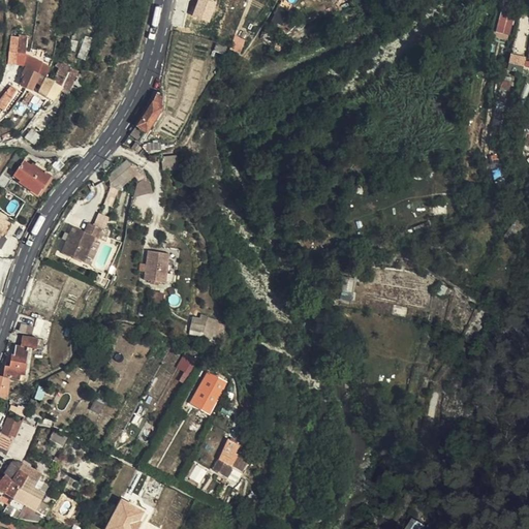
[(520,0),(504,0),(495,31),(509,36),(520,0)]
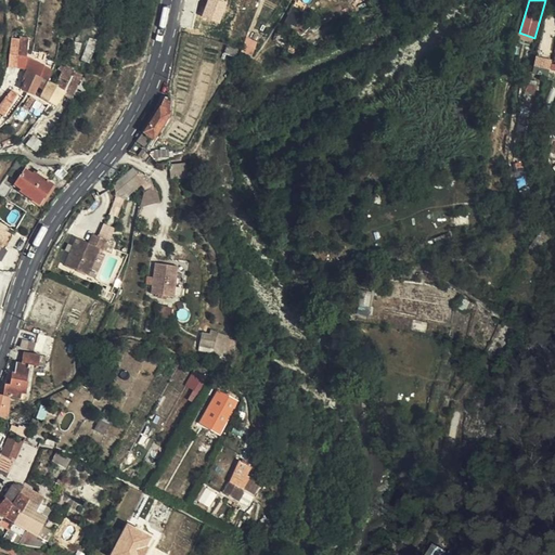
[(18,31),(17,34),(15,50),(24,51),(27,33),(18,31)]
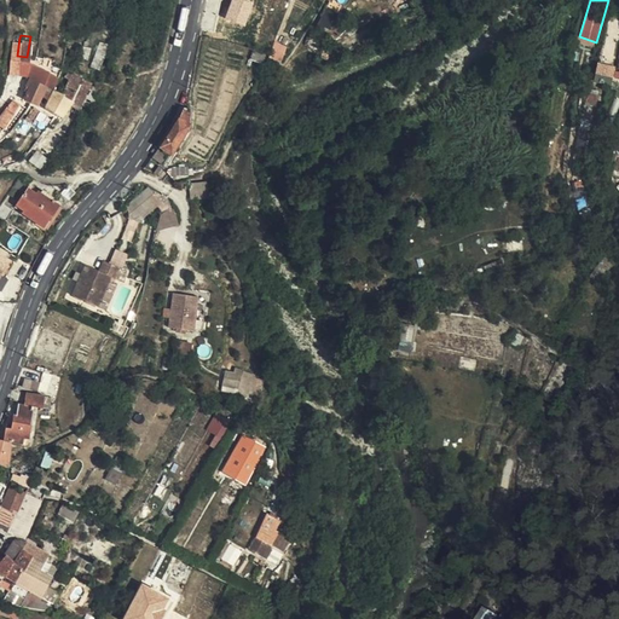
[(17,56),(19,38),(11,38),(7,68),(16,69),(17,56)]
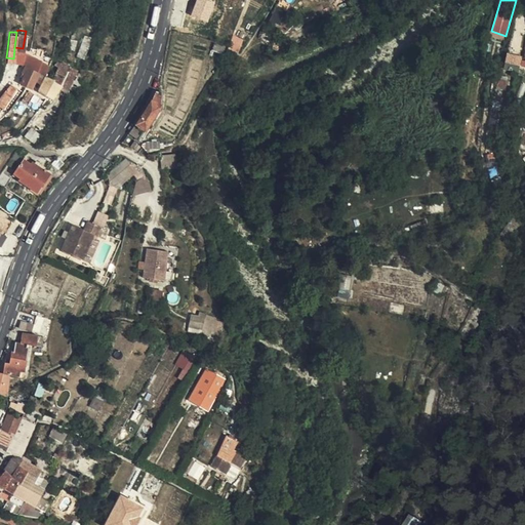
[(36,84),(52,92),(56,84),(49,80),(51,76),(49,75),(42,72),(46,62),(30,53),(30,51),(23,50),(19,62),(24,63),(21,69),(23,70),(19,74),(17,78),(28,83),(32,76),(36,79),(38,76),(40,77),(36,84)]
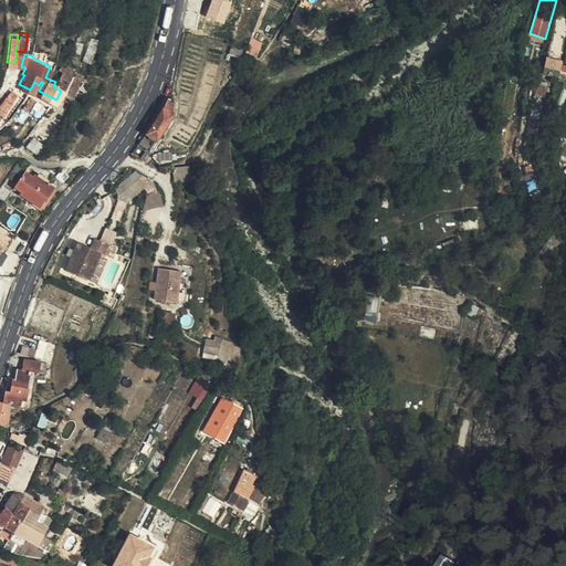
[(53,86),(61,91),(66,94),(67,93),(69,94),(80,73),(60,63),(58,67),(60,70),(53,81),(55,82),(53,86)]
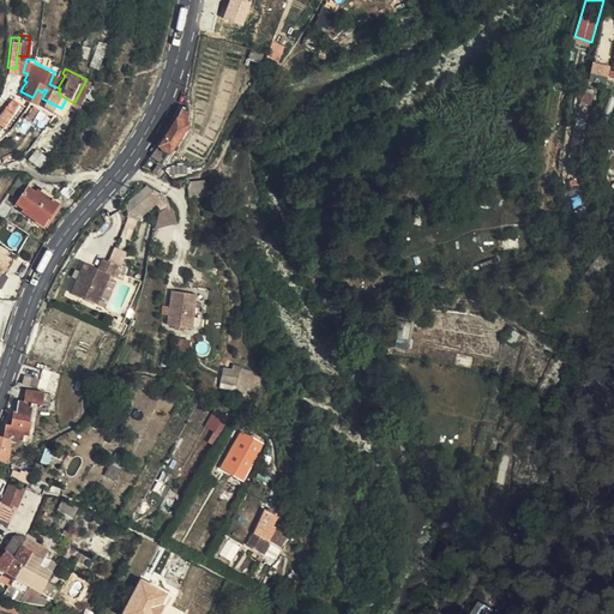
[(12,100),(0,114),(0,124),(5,127),(19,103),(12,100)]
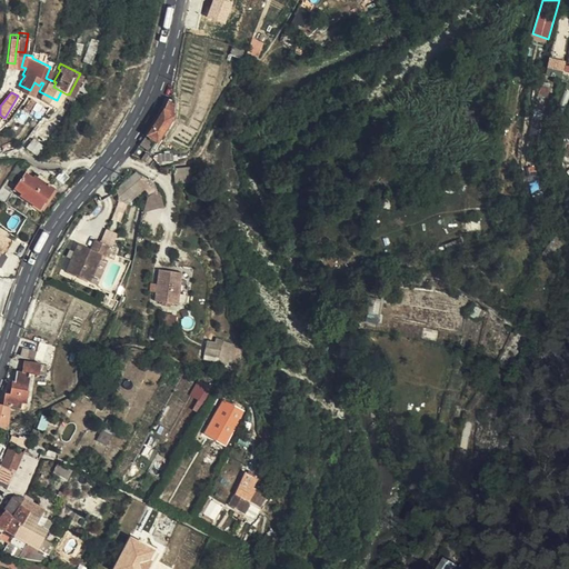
[(175,116),(173,99),(169,98),(163,110),(175,116)]
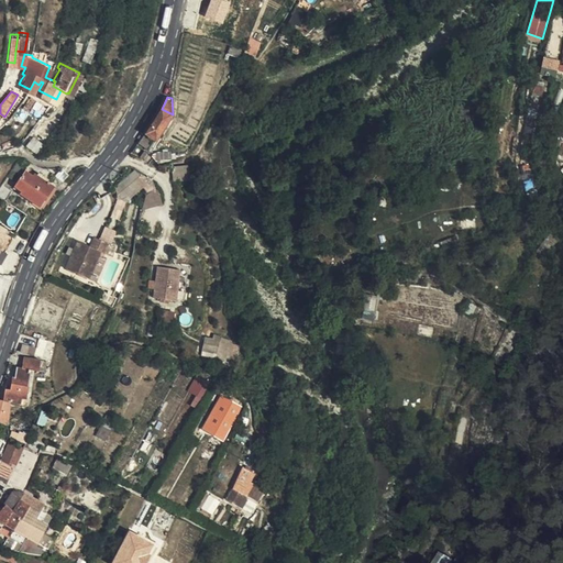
[(29,112),(35,101),(31,98),(24,110),(29,112)]
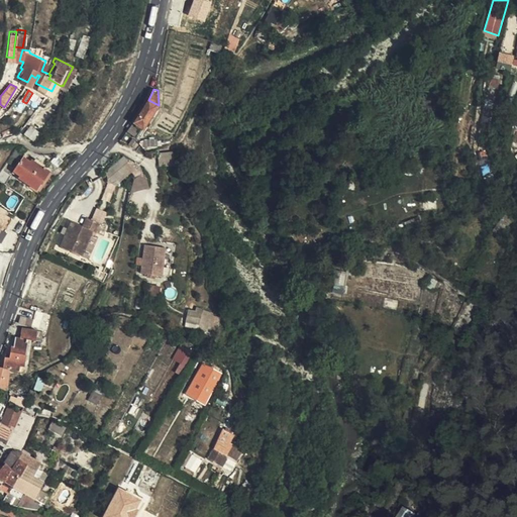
[(143,127),(159,105),(148,100),(141,112),(134,121),(141,127),(143,127)]
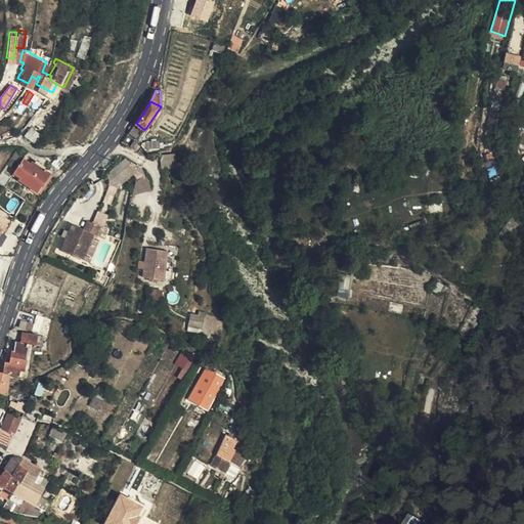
[(143,129),(136,123),(128,132),(136,139),(143,129)]
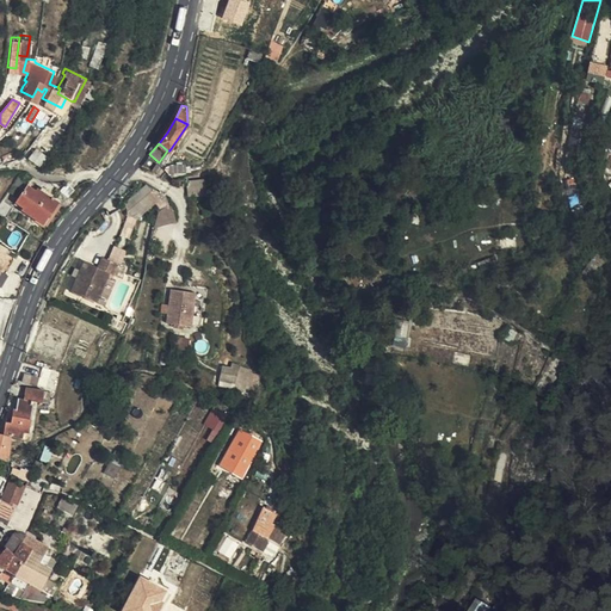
[(38,165),(45,156),(35,149),(29,156),(38,165)]
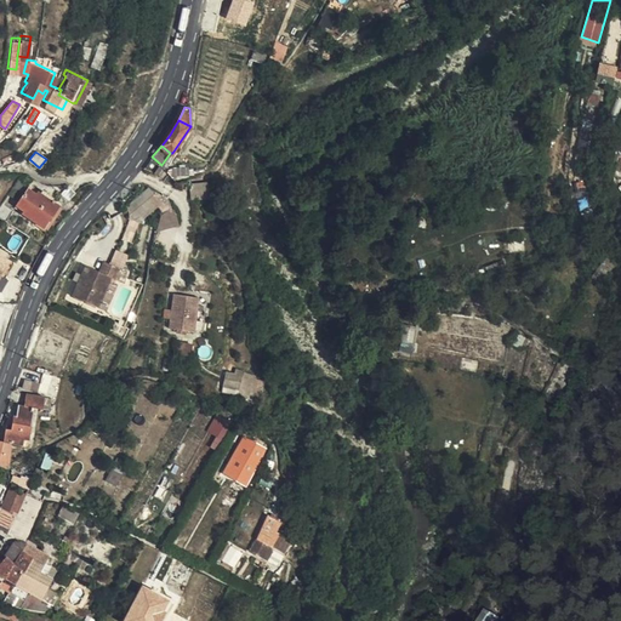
[(28,182),(22,178),(16,189),(22,192),(28,182)]
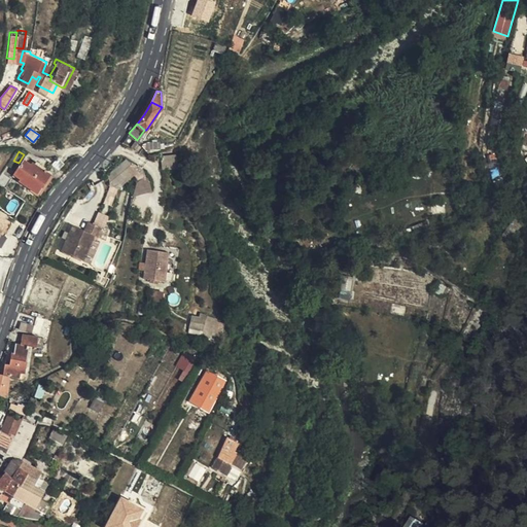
[(45,171),(26,157),(12,175),(38,194),(57,168),(51,164),(45,171)]
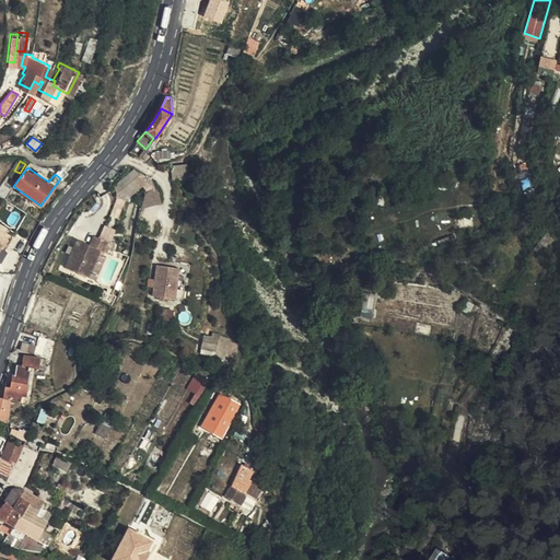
[(133,172),(141,182),(119,199),(123,203),(141,188),(144,193),(150,190),(147,182),(137,170),(133,172)]
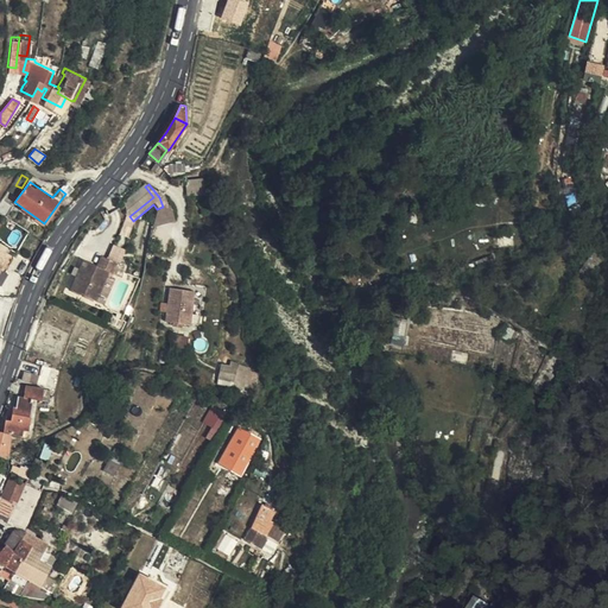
[(145,187),(124,202),(124,217),(130,216),(153,197),(145,187)]
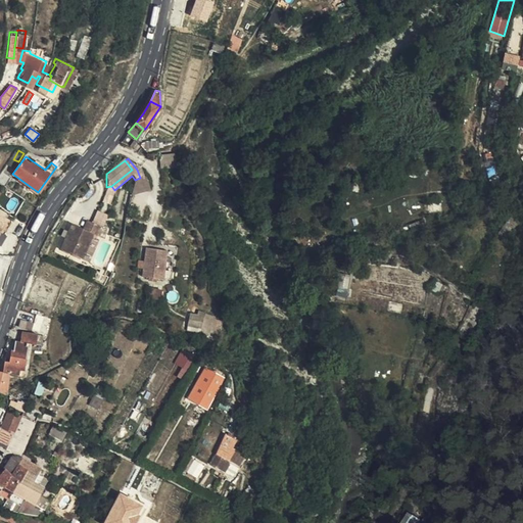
[(437,203),(427,204),(427,212),(437,212),(437,203)]
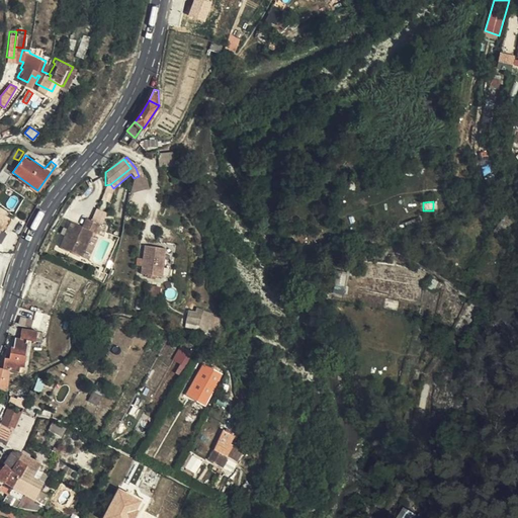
[(0,230),(9,213),(0,207),(0,230)]
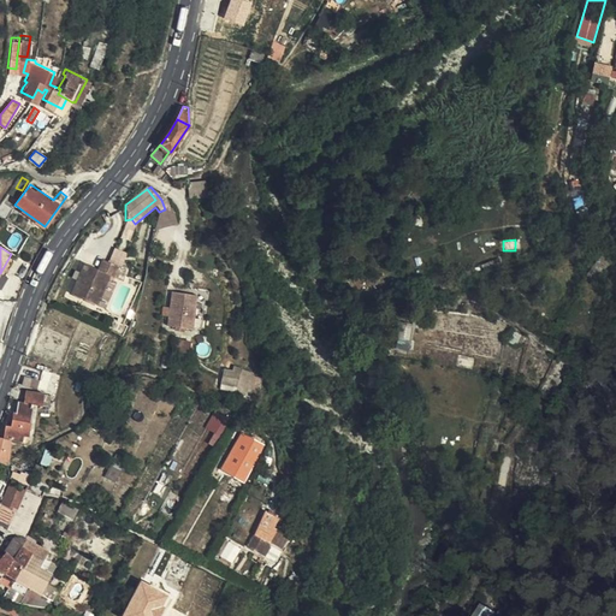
[(0,285),(17,256),(11,254),(0,273),(0,285)]
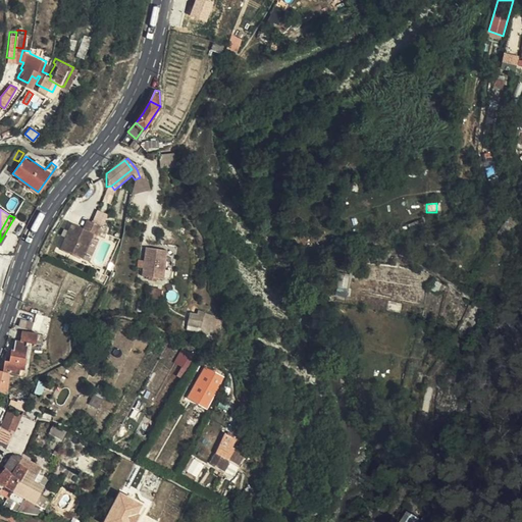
[(509,232),(517,221),(509,215),(502,226),(509,232)]
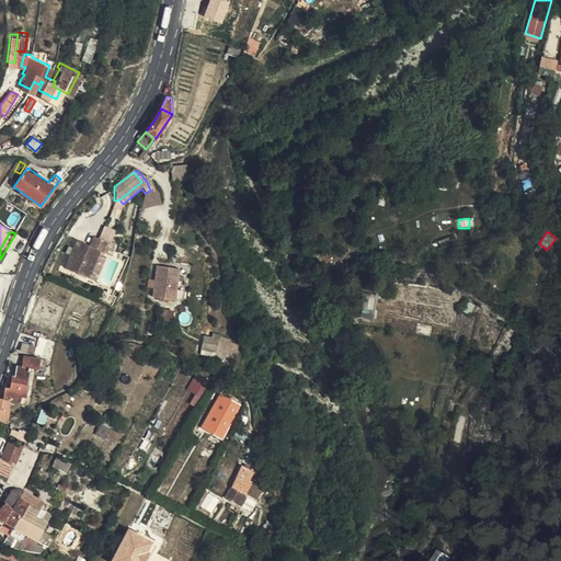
[(86,243),(96,249),(100,250),(103,240),(89,235),(86,243)]
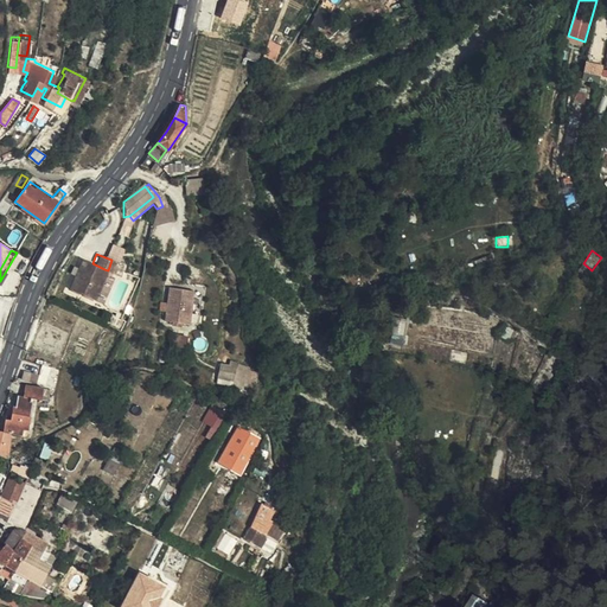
[(93,296),(103,270),(104,269),(93,263),(80,259),(66,288),(91,298),(93,296)]
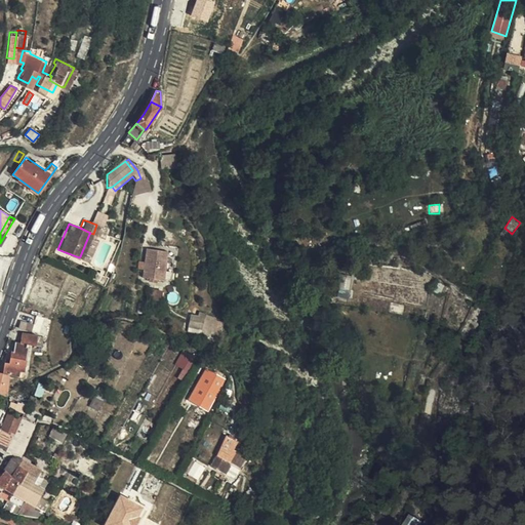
[(96,225),(93,234),(101,237),(104,228),(96,225)]
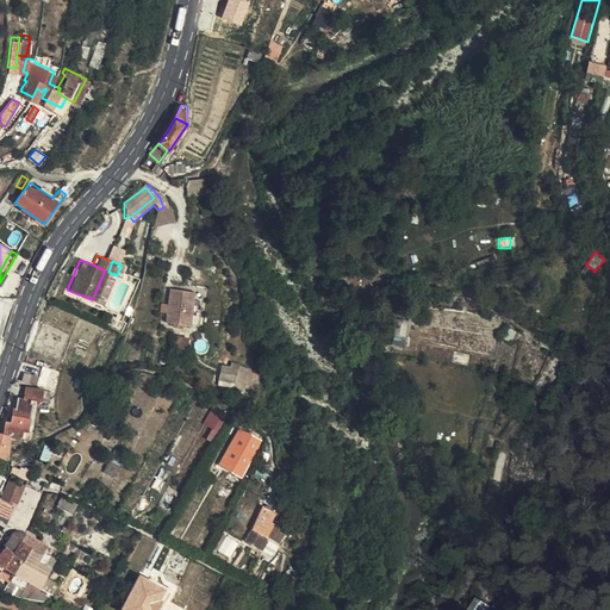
[(112,275),(104,272),(93,298),(100,300),(112,275)]
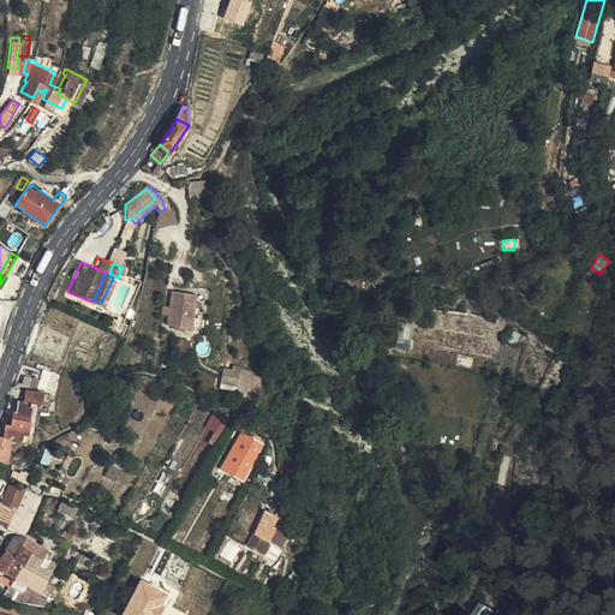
[(197,294),(173,291),(168,324),(191,328),(197,294)]
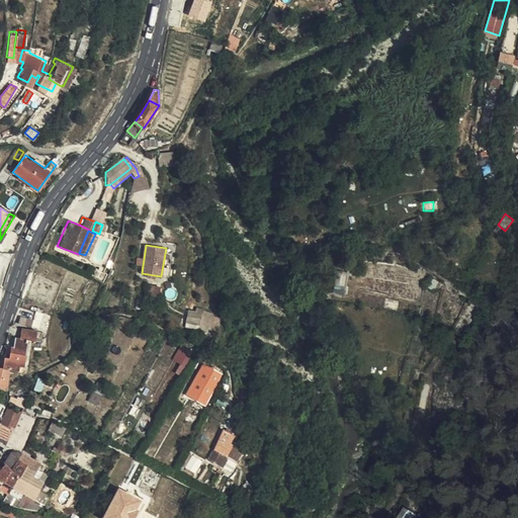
[(336,288),(345,288),(346,272),(339,271),(339,278),(337,278),(336,288)]
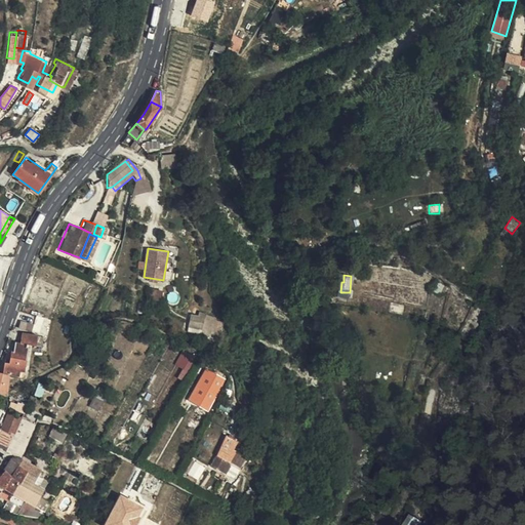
[(200,314),(191,313),(190,329),(223,332),(224,317),(200,314)]
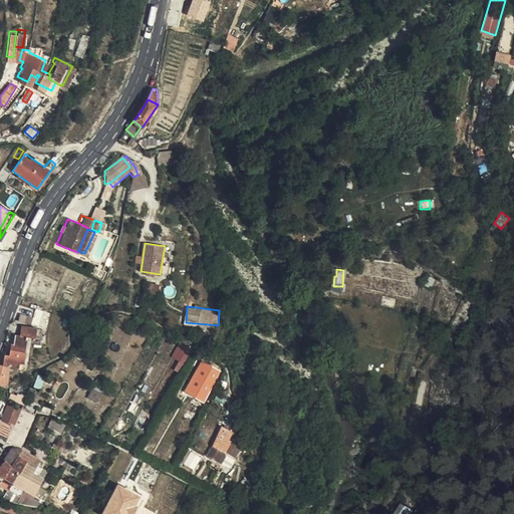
[(31,322),(33,316),(20,313),(18,319),(31,322)]
